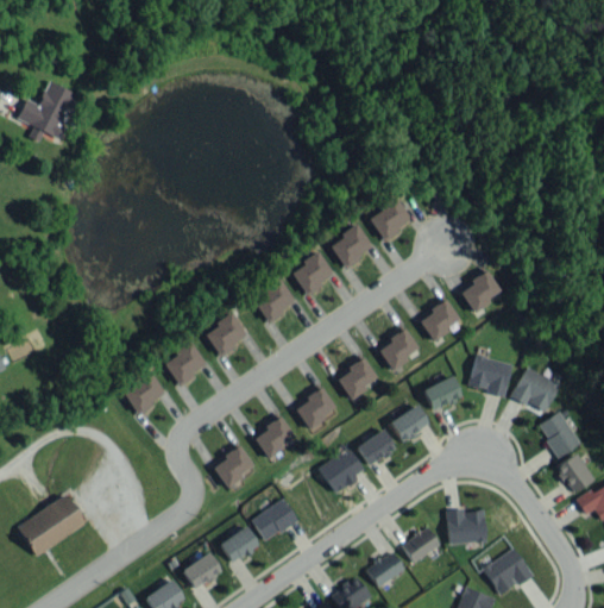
[(81,95),(49,81),(39,104),(29,99),(19,119),(36,126),(30,137),(42,142),(45,132),(61,139),(67,126),(61,124),(65,113),(71,116),(81,95)]
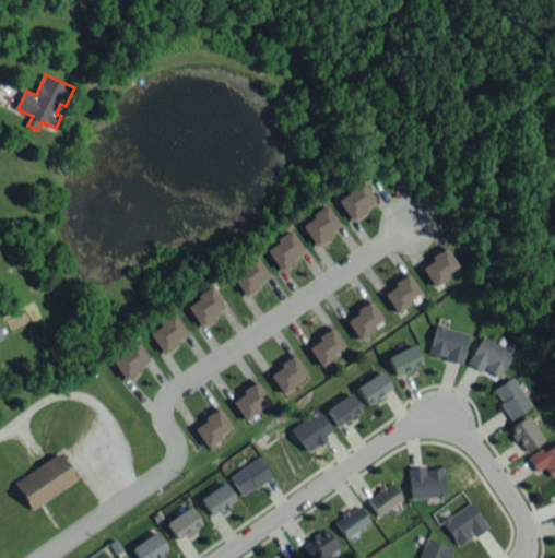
[(379,203),(364,181),(339,199),(354,221),(379,203)]
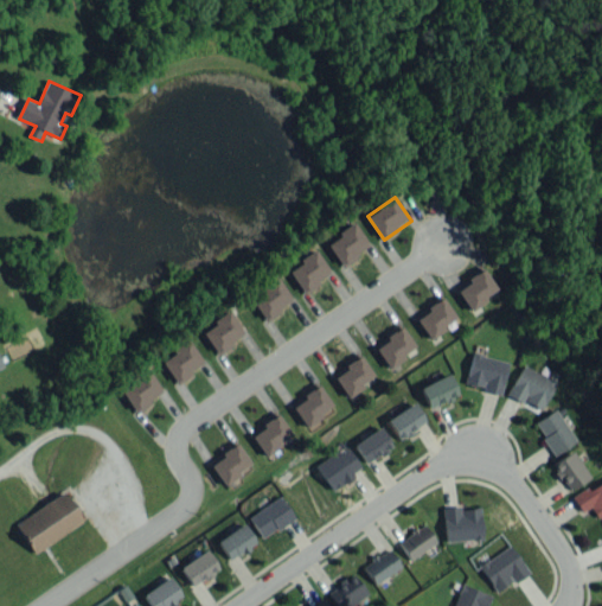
[(330,242),(345,267),(373,249),(358,224),(330,242)]
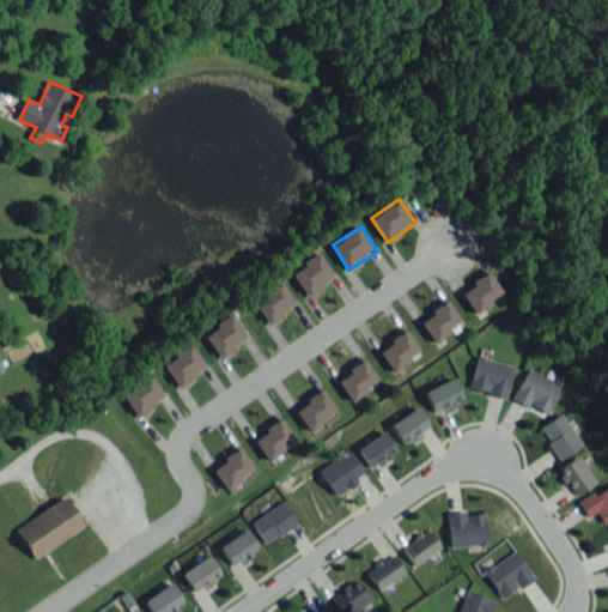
[(296,274),(309,296),(339,279),(322,252),(305,262),(308,266),(296,274)]
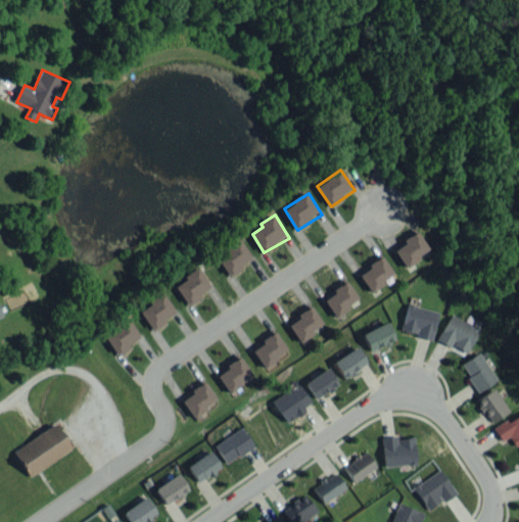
[(408,267),(432,250),(419,230),(394,246),(408,267)]
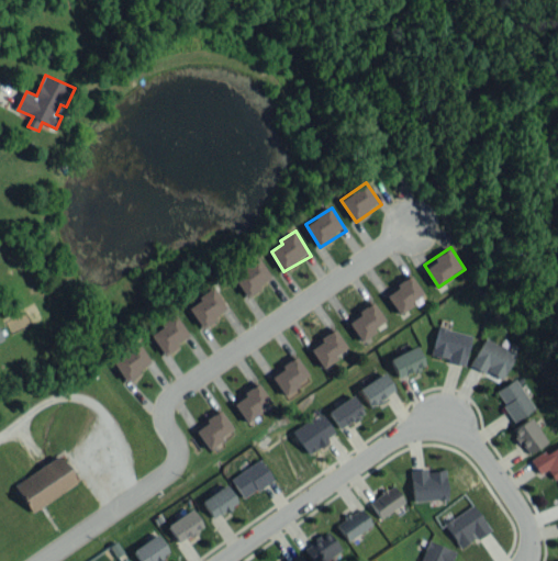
[(249,298),(275,280),(259,258),(234,276),(249,298)]
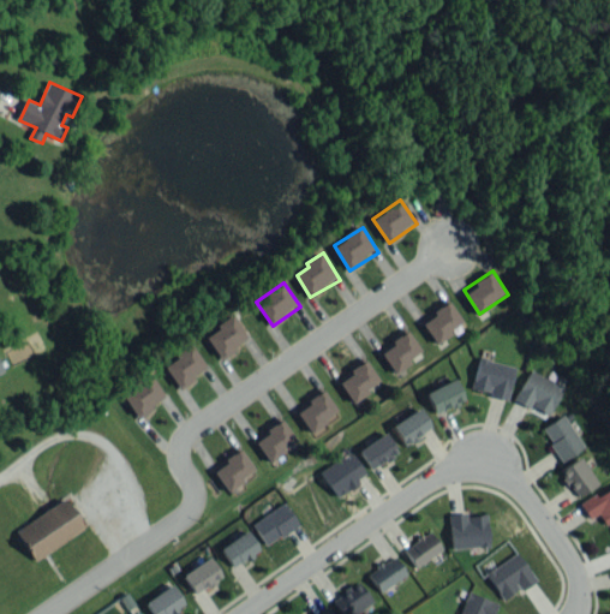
[(422,320),(438,344),(467,325),(450,299),(422,320)]
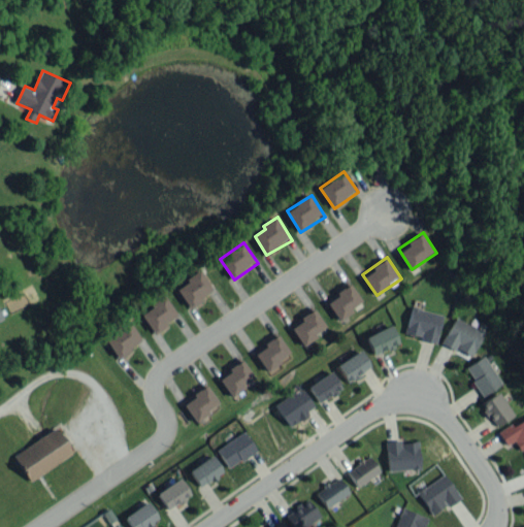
[(192,308),(217,292),(202,271),(177,289),(192,308)]
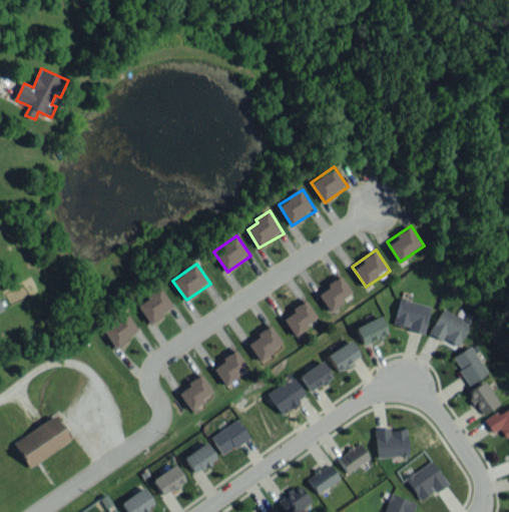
[(355,296),(342,275),(318,290),(331,311),(355,296)]
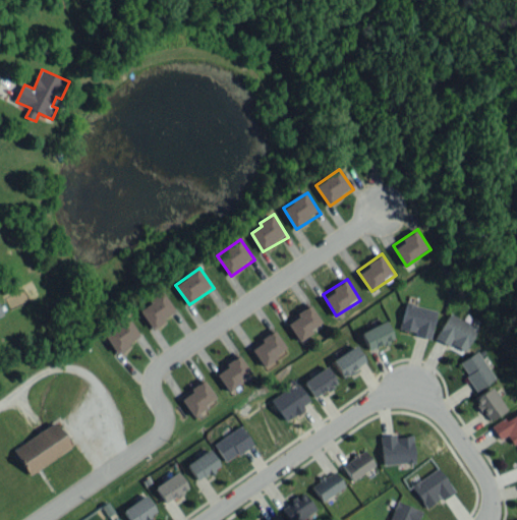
[(140,309),(154,330),(178,313),(165,293),(140,309)]
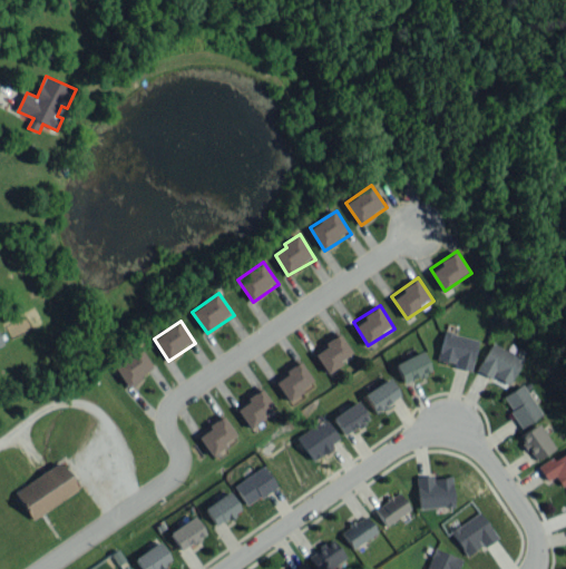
[(357,354),(340,332),(314,351),(330,373),(357,354)]
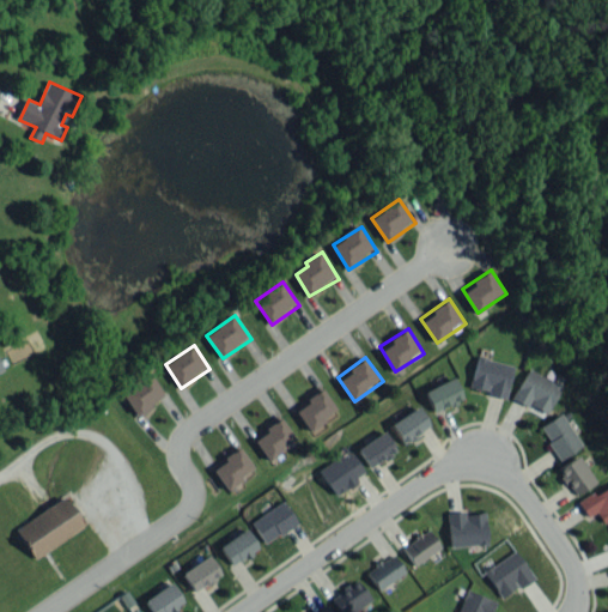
[(509,400),(517,367),(480,357),(473,387),(493,393),(492,395),(509,400)]
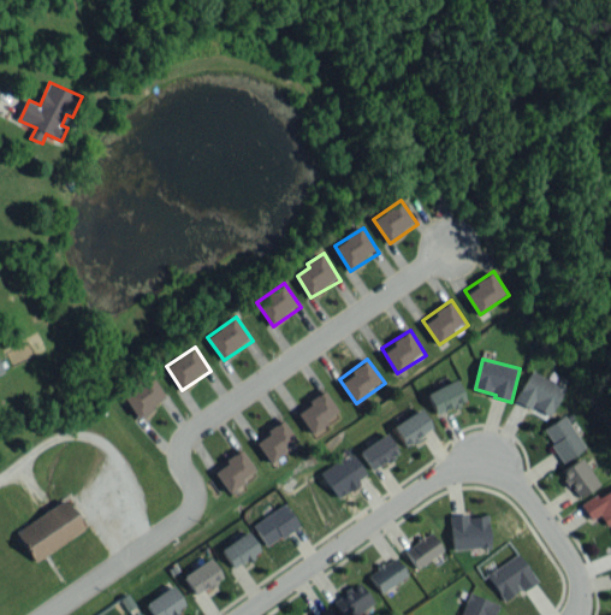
[(520,402),(556,417),(568,385),(532,371),(520,402)]
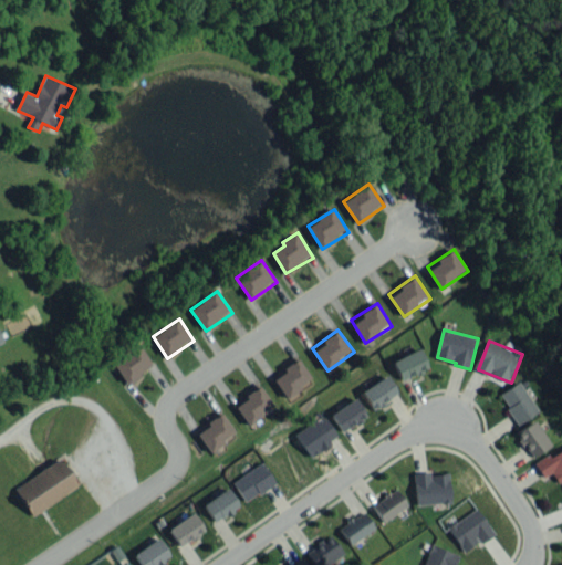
[(155,368),(143,345),(115,361),(127,384),(155,368)]
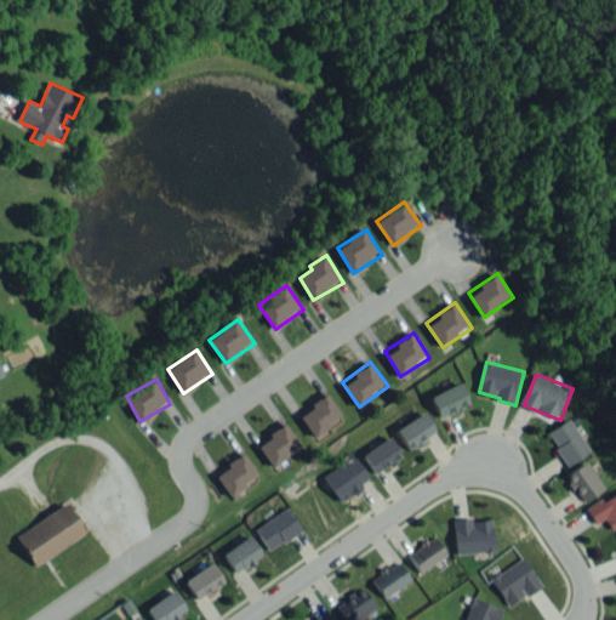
[(473,405),(463,384),(433,396),(441,419),(473,405)]
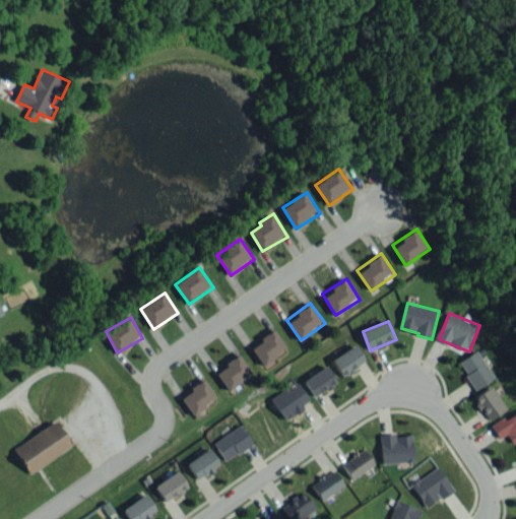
[(279,359),(276,354),(286,348),(275,327),(260,335),(262,340),(252,345),(264,367),(279,359)]
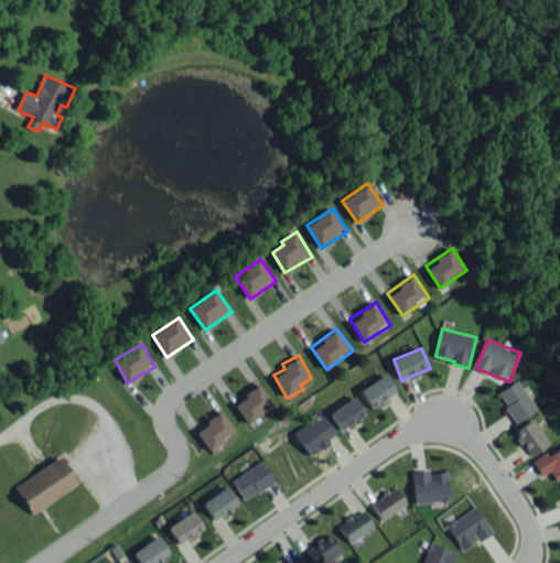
[(374,409),(400,394),(389,375),(363,389),(374,409)]
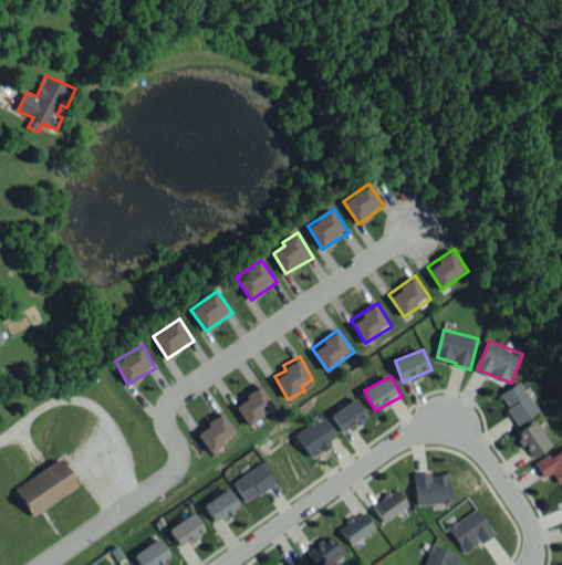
[(502,393),(519,425),(540,414),(524,382),(502,393)]
